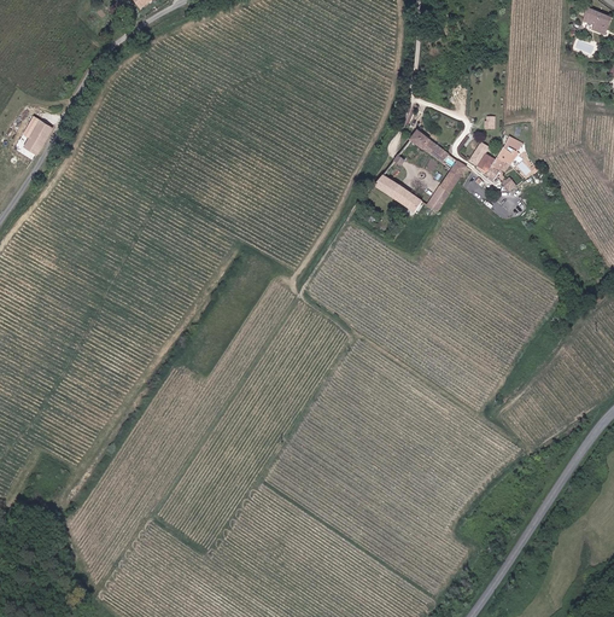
[(594,23),(591,29),(604,34),(612,17),(586,7),(583,19),(594,23)]
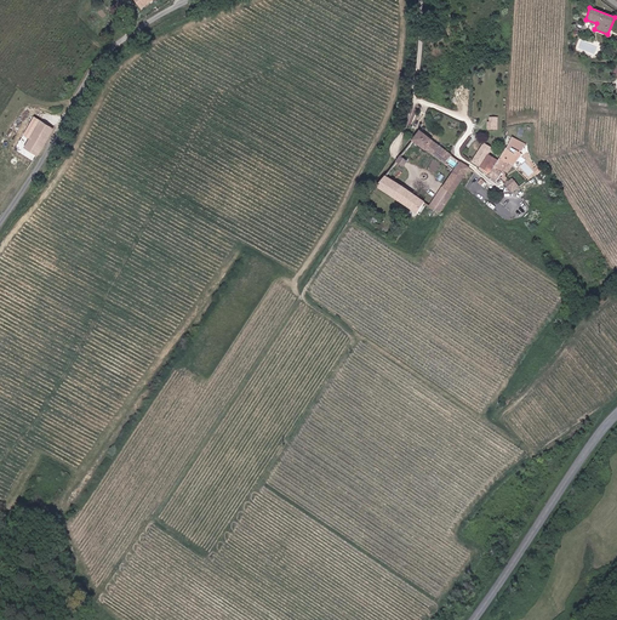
[(22,146),(34,153),(50,126),(36,119),(22,146)]
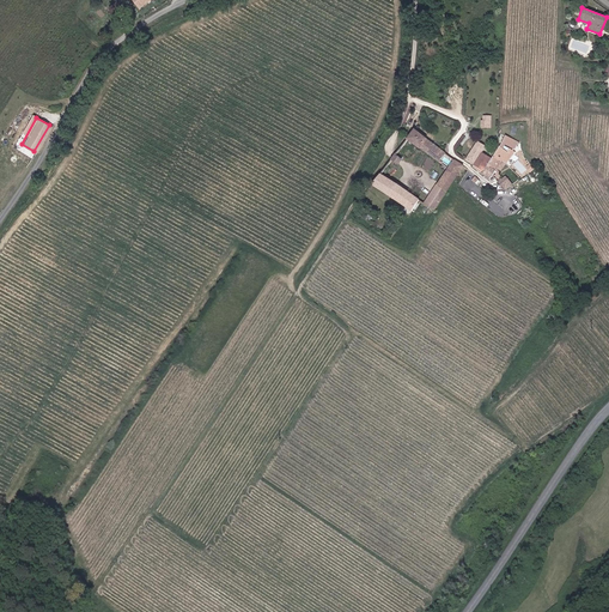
[(408,138),(413,143),(438,162),(444,152),(414,128),(408,138)]
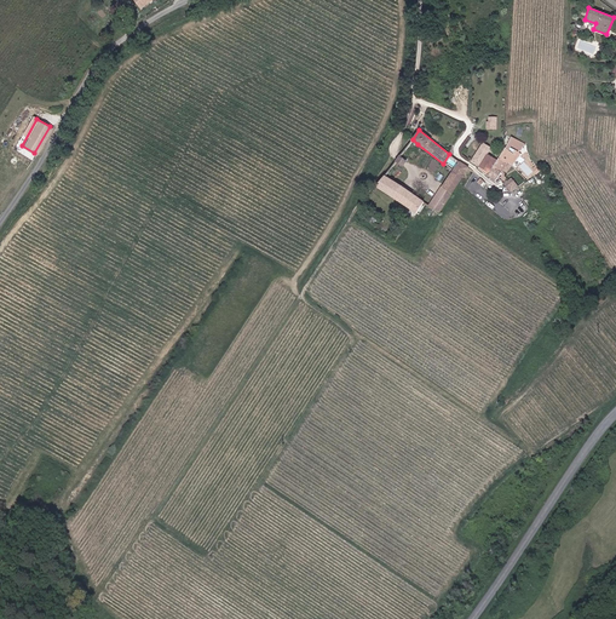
[(512,152),(507,149),(510,143),(519,148),(523,142),(510,136),(501,152),(482,142),(471,159),(489,170),(487,173),(495,179),(502,170),(506,173),(507,171),(520,150),(514,148),(512,152)]
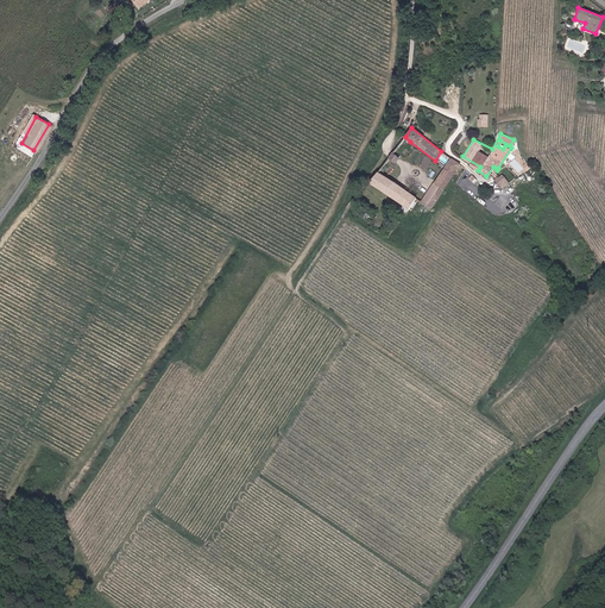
[(414,198),(377,173),(370,182),(408,207),(414,198)]
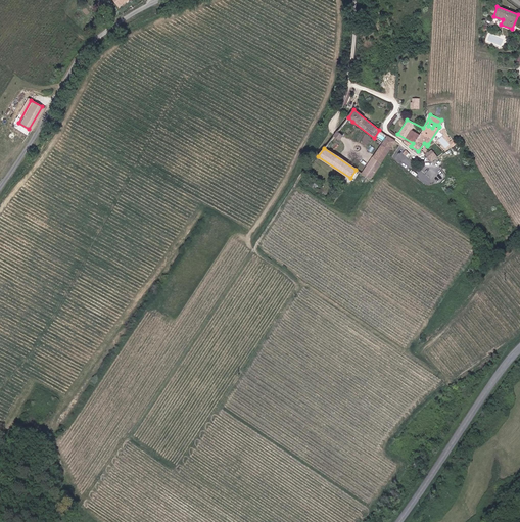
[(437,155),(436,153),(432,148),(426,153),(431,160),(437,155)]
